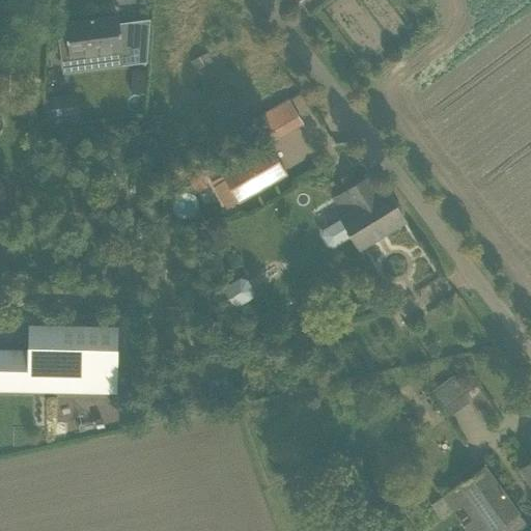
[(61,58),(91,55),(92,64),(112,62),(111,52),(123,51),(118,16),(65,23),(67,37),(59,38),(61,58)]
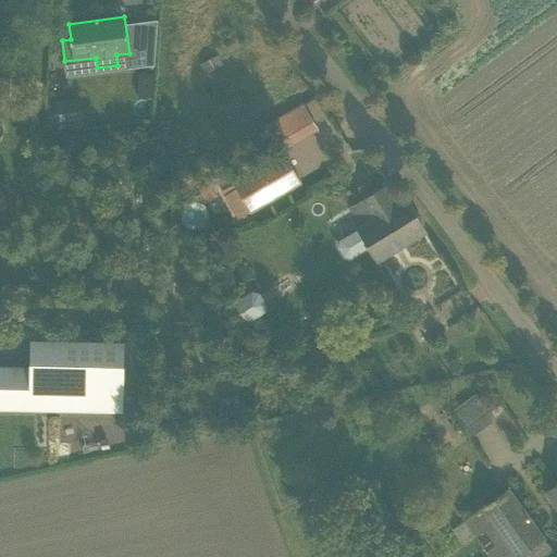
[(153,73),(139,72),(138,99),(151,99),(153,73)]
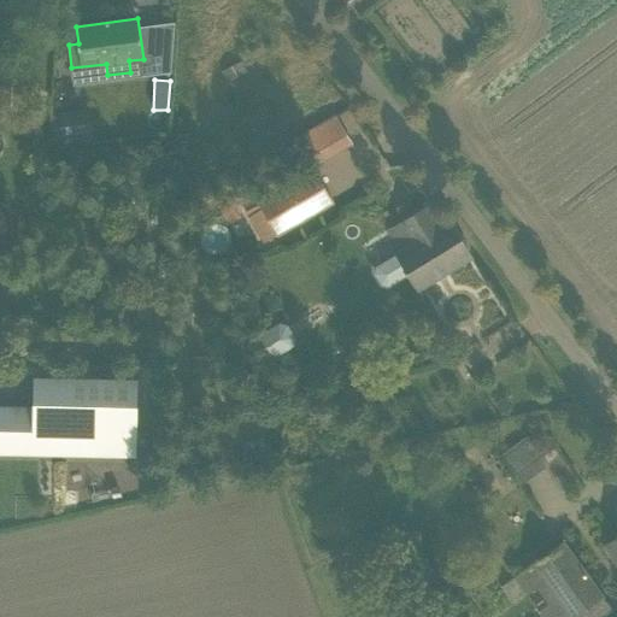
[(63,137),(92,134),(89,118),(75,119),(74,112),(59,115),(63,137)]
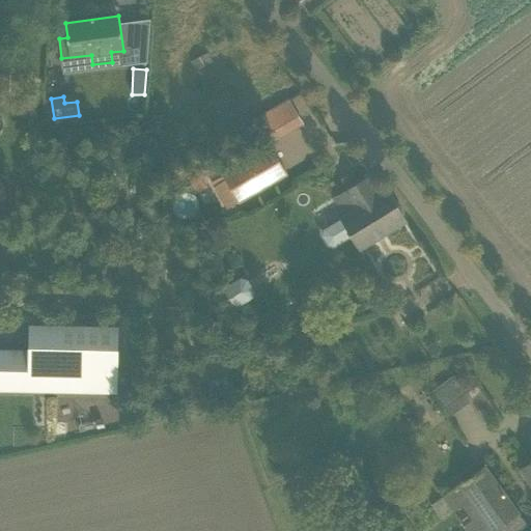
[(273,135),(300,126),(290,99),(263,109),(273,135)]
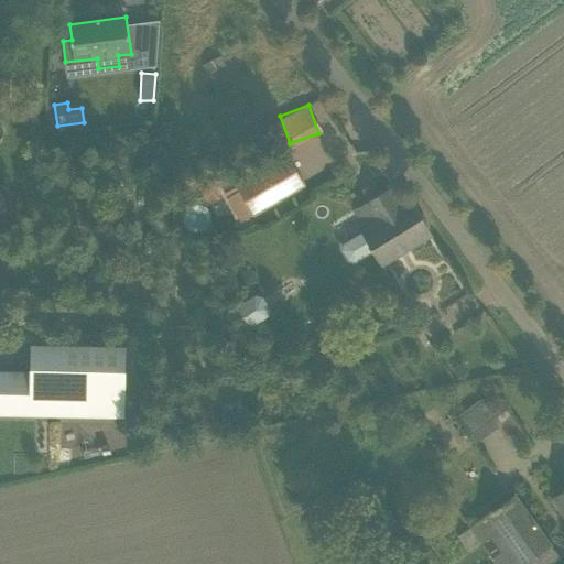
[(257,218),(306,184),(288,156),(224,194),(240,223),(255,215),(257,218)]
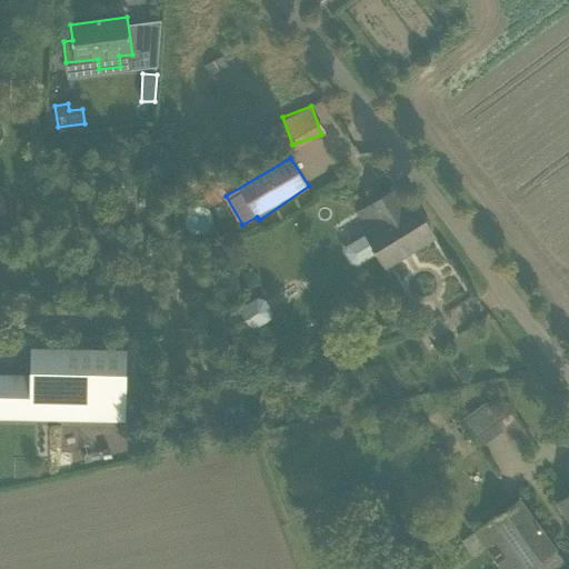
[(412,205),(399,187),(358,212),(369,231),(346,246),(345,253),(351,263),(358,265),(377,252),(386,268),(435,237),(415,202),(412,205)]
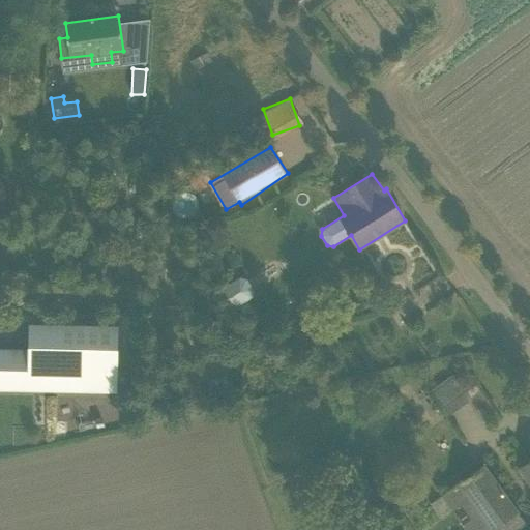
[(217,289),(229,306),(253,292),(241,274),(217,289)]
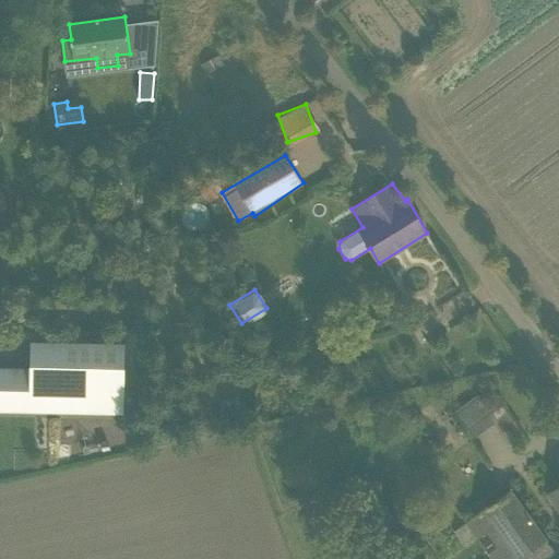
[(30,368),(28,413),(122,415),(125,343),(31,341),(30,368)]
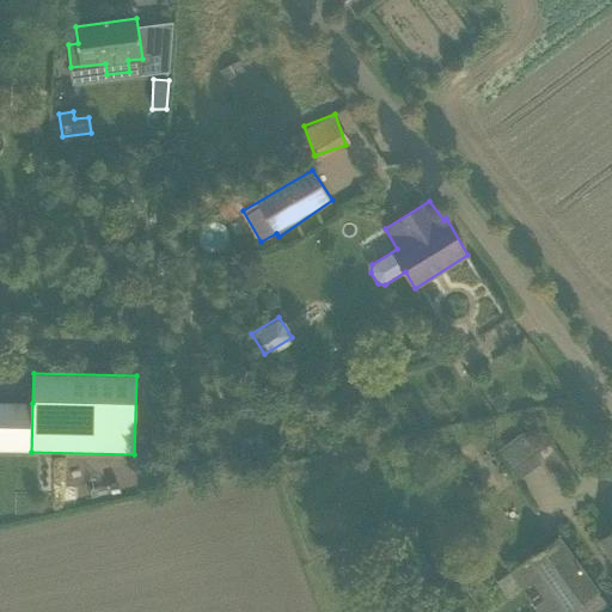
[(562,461),(550,444),(536,453),(549,471),(562,461)]
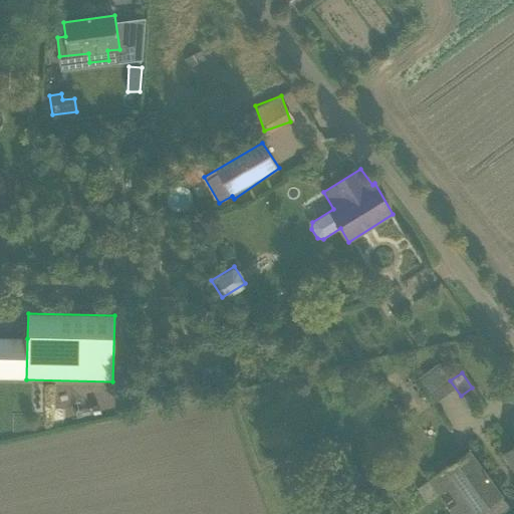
[(513,447),(502,456),(513,472),(513,447)]
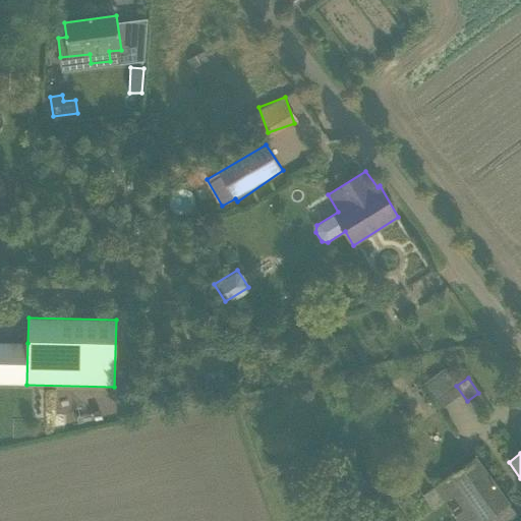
[(483,520),(509,504),(475,457),(435,486),(459,520),(483,520)]
